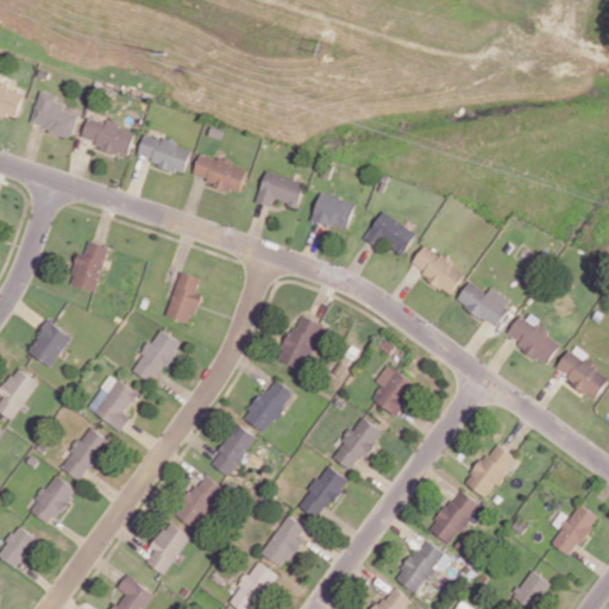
[(0,111),(18,117),(25,92),(0,83),(0,111)]
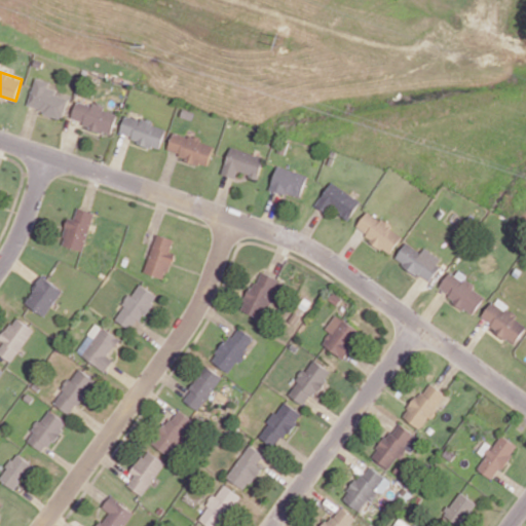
[(48,87),(50,81),(36,77),(27,107),(63,118),(70,95),(48,87)]
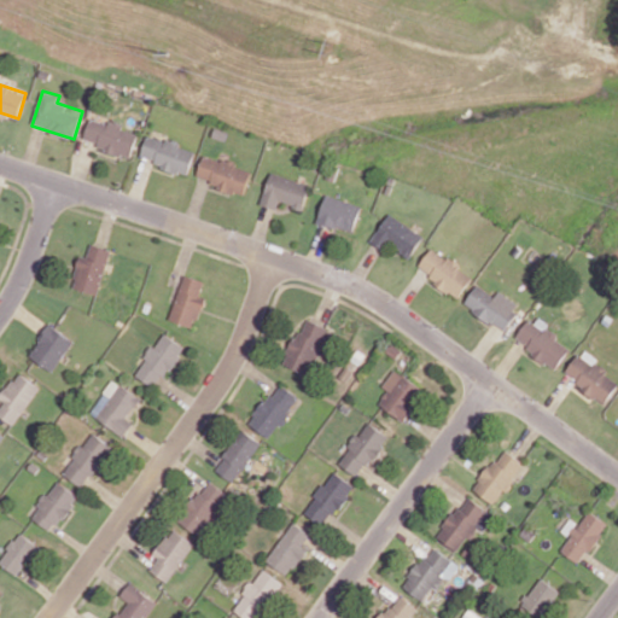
[(132,157),(139,132),(91,117),(83,143),(132,157)]
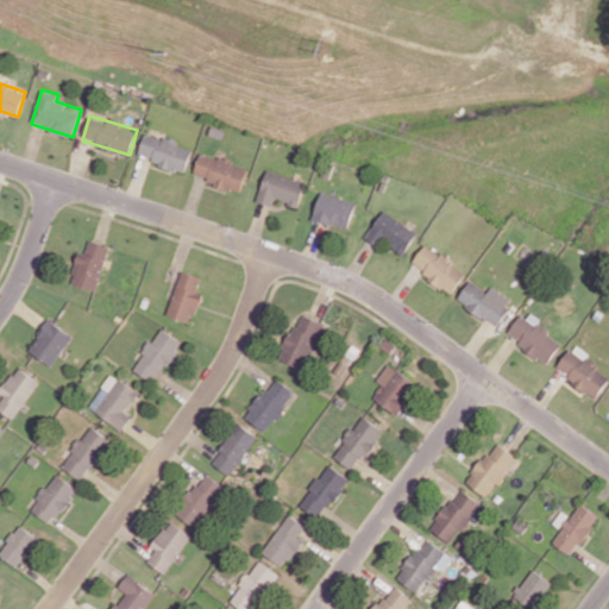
[(193,148),(145,132),(138,156),(186,171),(193,148)]
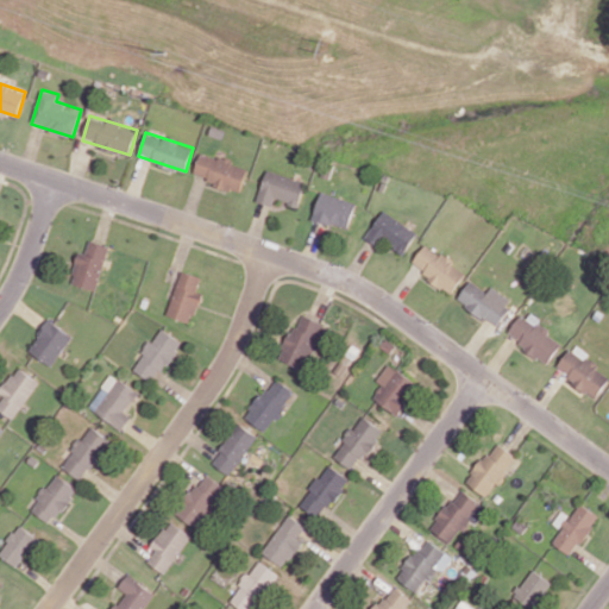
[(249,165),(200,152),(194,177),(242,190),(249,165)]
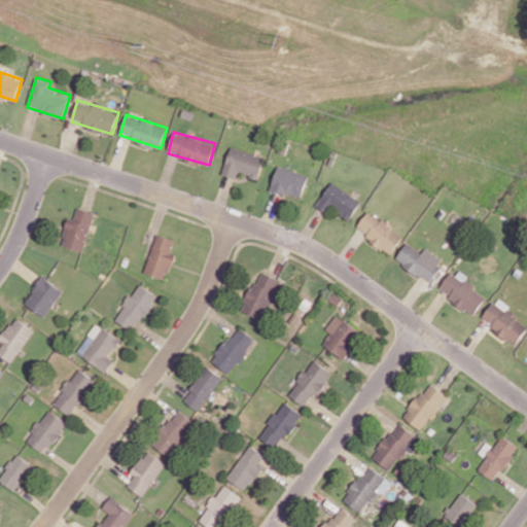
[(239,171),(258,178),(266,159),(232,146),(222,173),(236,178),(239,171)]
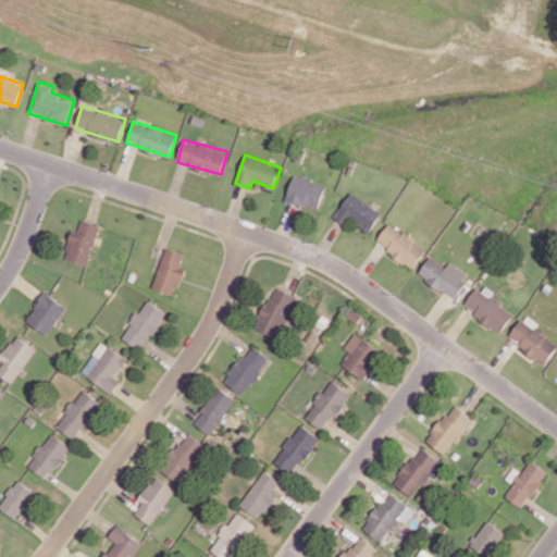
[(320,208),(325,183),(293,176),(287,201),(320,208)]
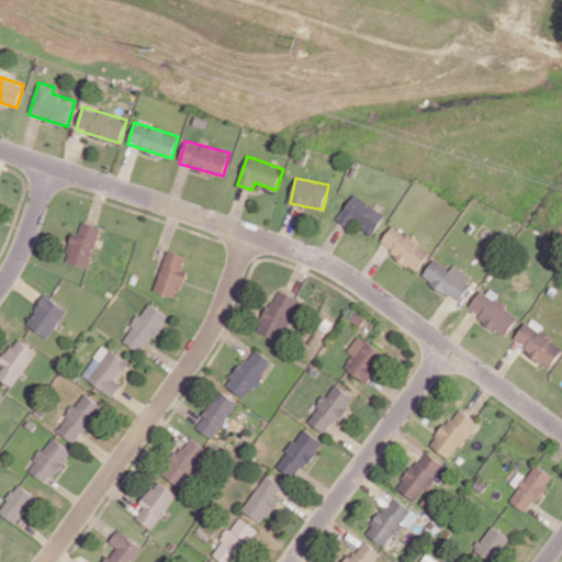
[(375,233),(385,211),(350,194),(338,221),(351,226),(353,223),(375,233)]
